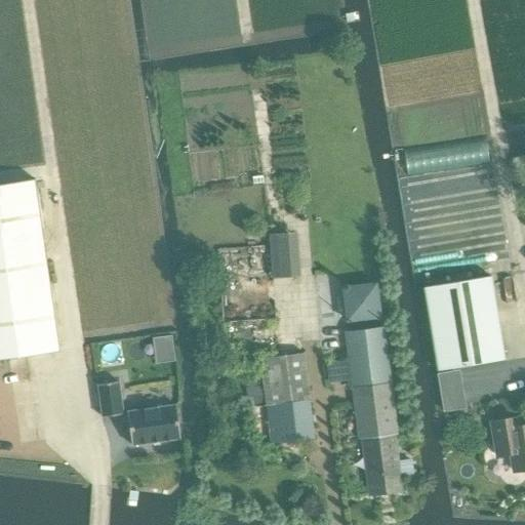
[(0,184),(0,359),(58,351),(34,179),(0,184)]
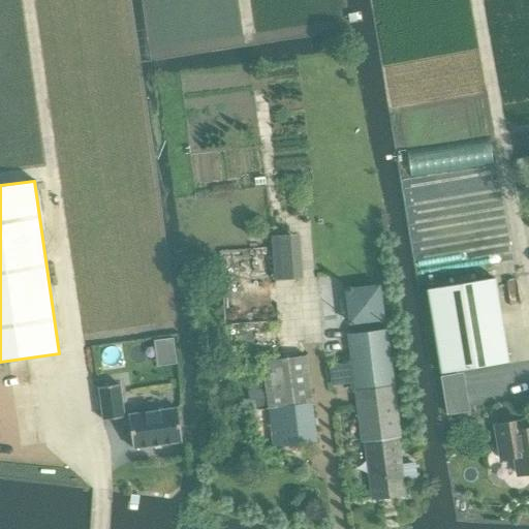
[(441,373),(507,363),(493,279),(455,285),(428,290),(441,373)]
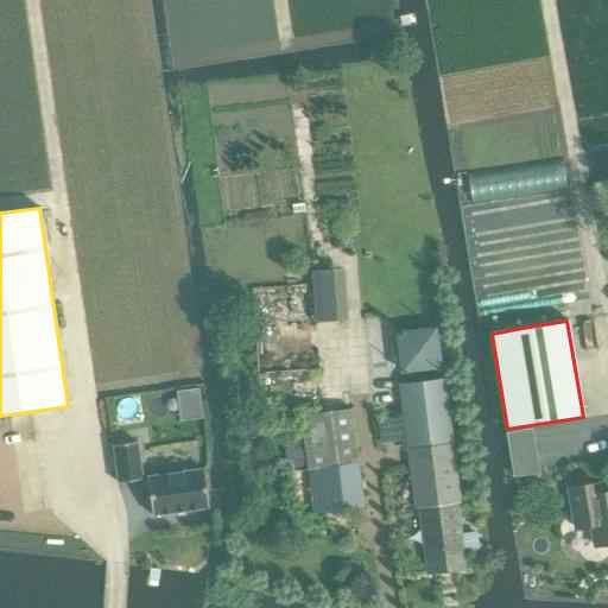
[(462,533),(458,502),(462,501),(445,379),(400,385),(417,507),(420,507),(430,572),(467,567),(464,549),(486,546),(485,530),(462,533)]
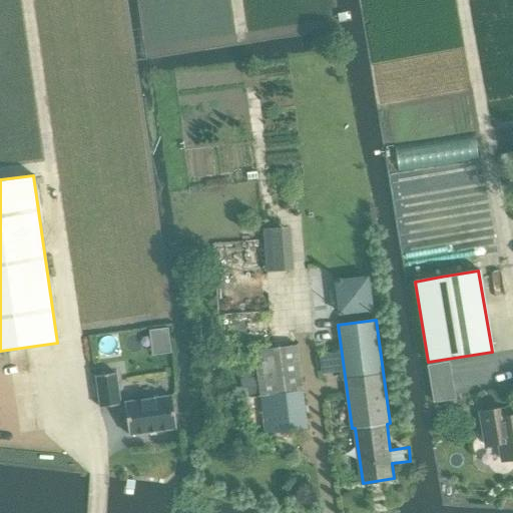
[(263,395),(244,398),(249,435),(308,428),(299,348),(257,353),(263,395)]
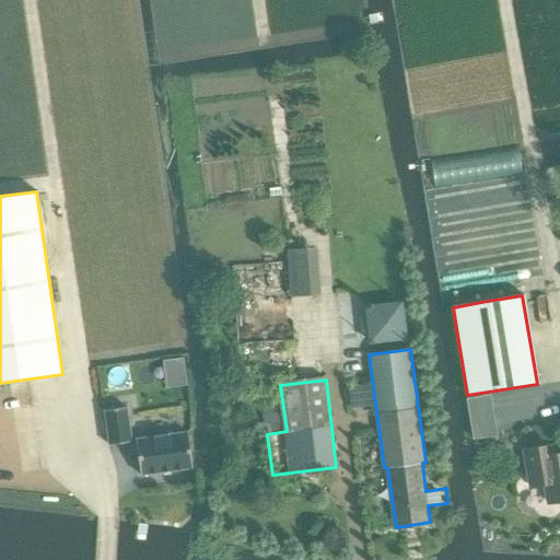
[(108,444),(131,441),(126,407),(104,409),(108,444)]
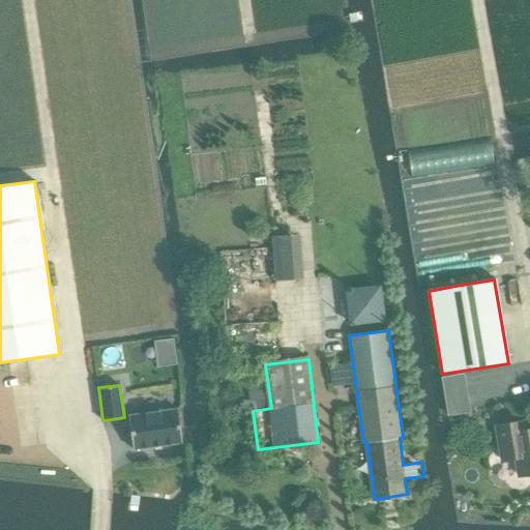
[(465,389),(443,392),(447,417),(469,413),(465,389)]
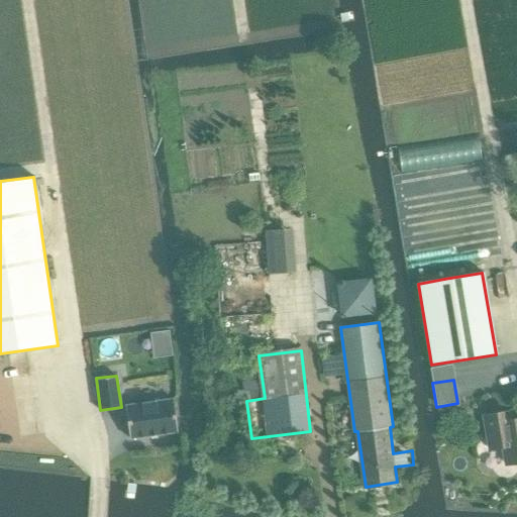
[(173,398),(124,405),(129,437),(177,431),(173,398)]
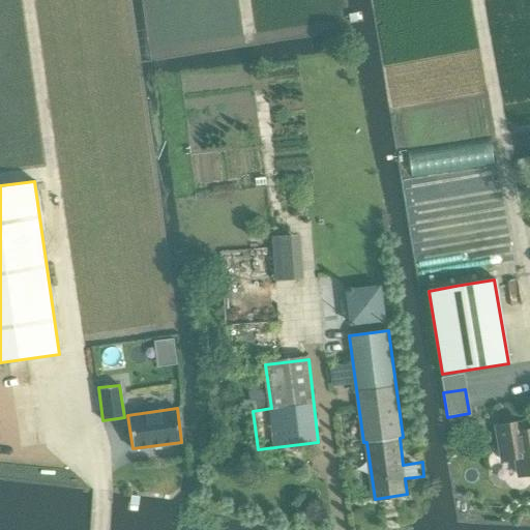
[(529,474),(529,430),(523,431),(522,421),(495,427),(501,461),(514,458),(518,476),(529,474)]
